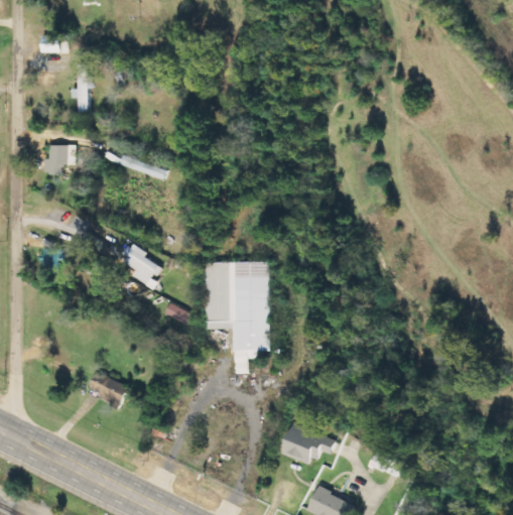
[(41,52),(60,52),(60,35),(41,35),(41,52)]
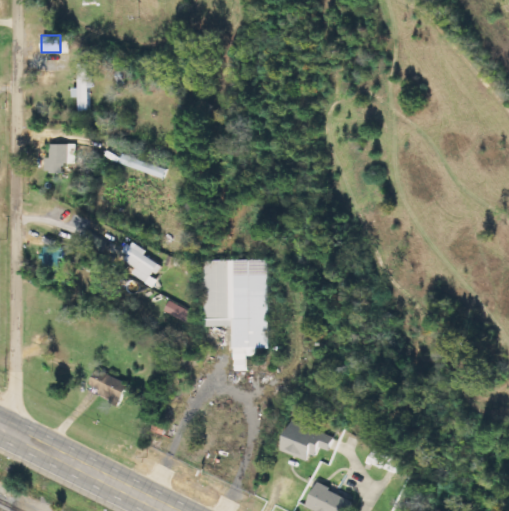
[(87,111),(87,87),(91,87),(91,75),(86,75),(86,64),(76,64),(76,87),(71,88),(71,96),(77,96),(77,111),(87,111)]
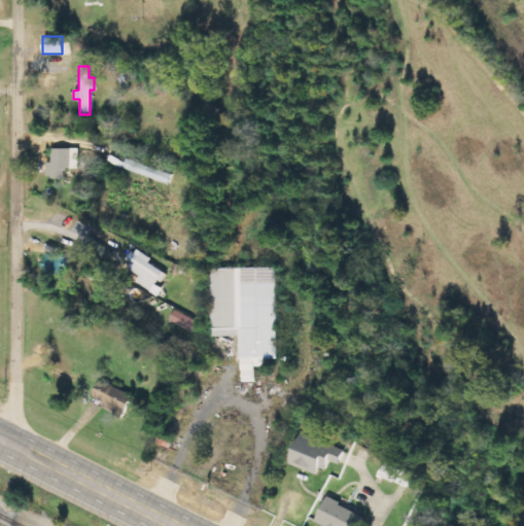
[(49,147),(49,162),(44,162),(44,177),(63,177),(63,168),(77,168),(76,147),(49,147)]
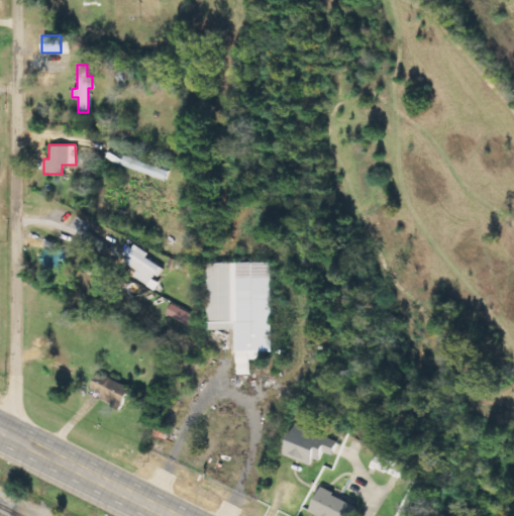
[(166,178),(168,168),(121,158),(119,167),(166,178)]
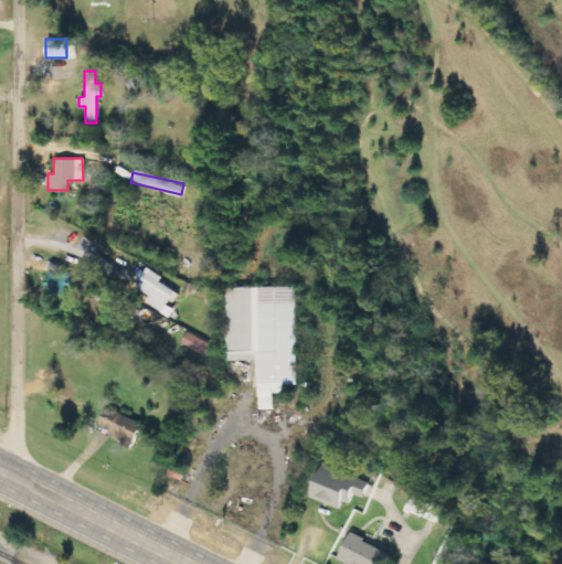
[(144,302),(169,317),(173,309),(169,306),(177,293),(158,282),(161,276),(144,266),(133,286),(148,295),(144,302)]
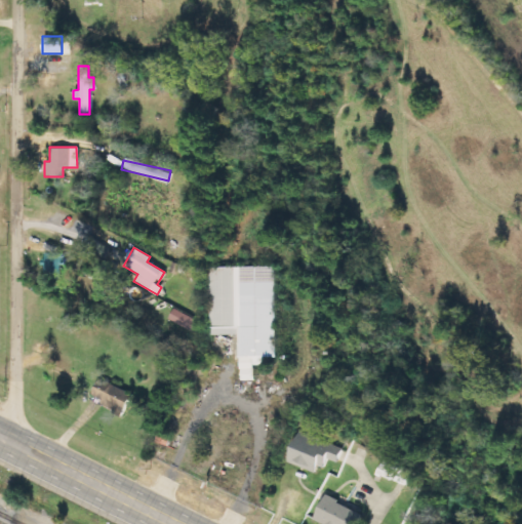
[(58,280),(59,252),(42,252),(41,279),(58,280)]
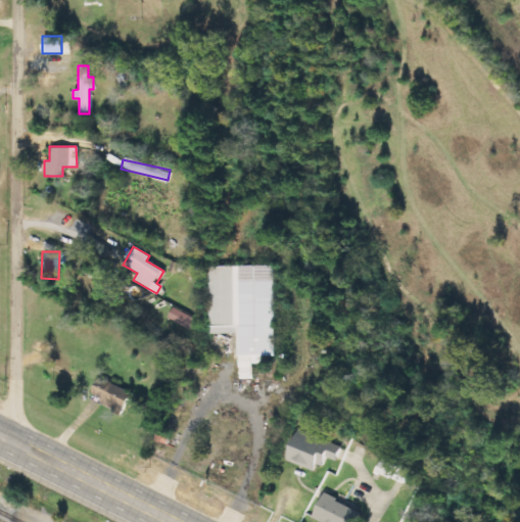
[(273,264),(205,266),(207,333),(237,333),(238,379),(251,378),(251,363),(261,363),(261,356),(275,356),(273,264)]
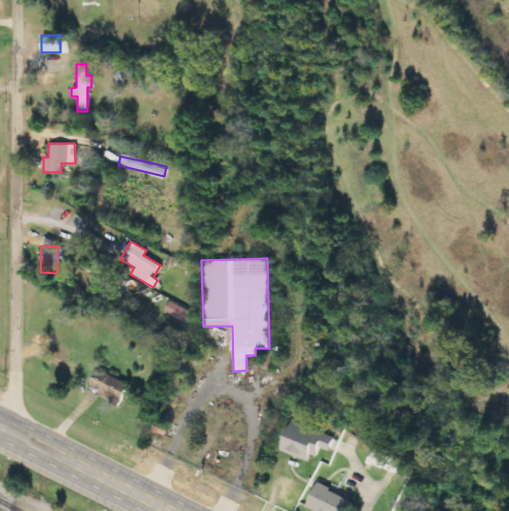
[(194,314),(168,300),(162,310),(189,324),(194,314)]
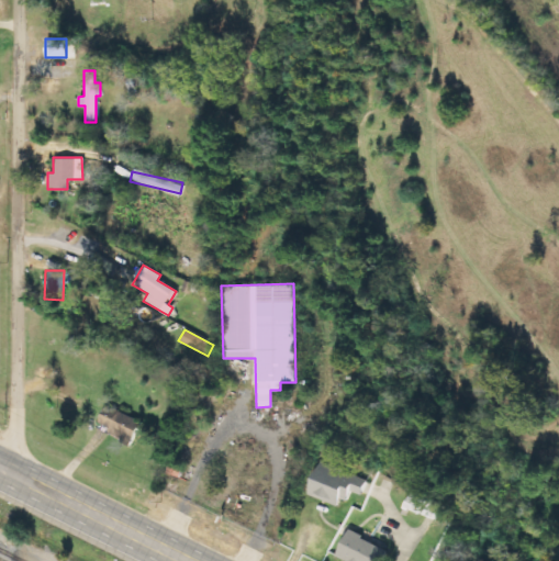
[(131,441),(140,419),(104,405),(96,426),(131,441)]
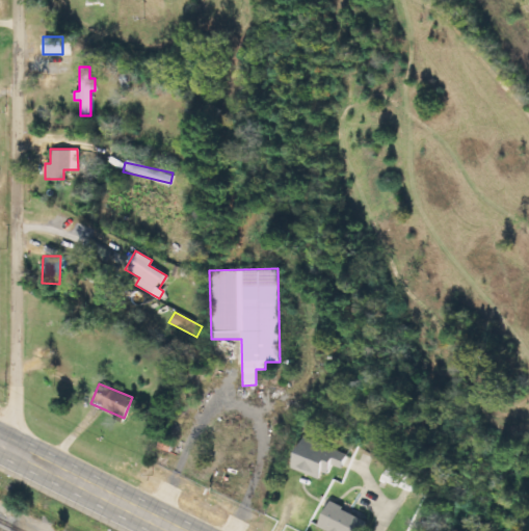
[(345,454),(301,436),(289,467),(317,478),(320,471),(326,473),(331,463),(340,468),(345,454)]
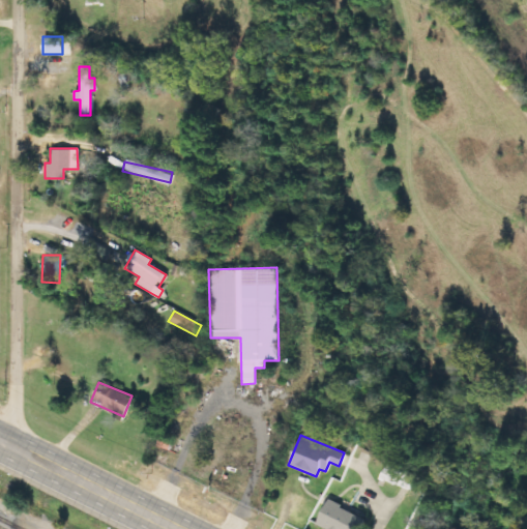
[(391,483),(397,471),(382,465),(377,477),(391,483)]
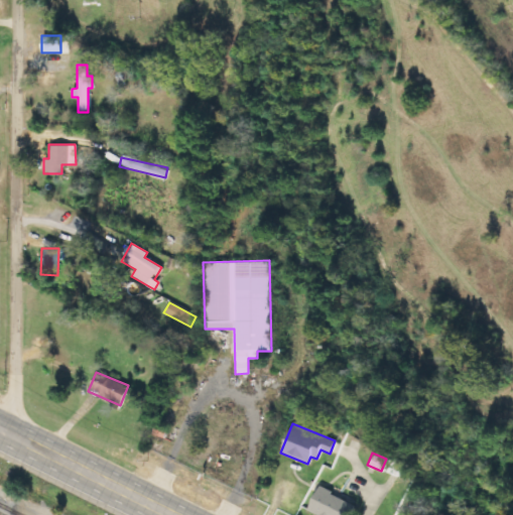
[(383,472),(396,477),(402,463),(389,458),(383,472)]
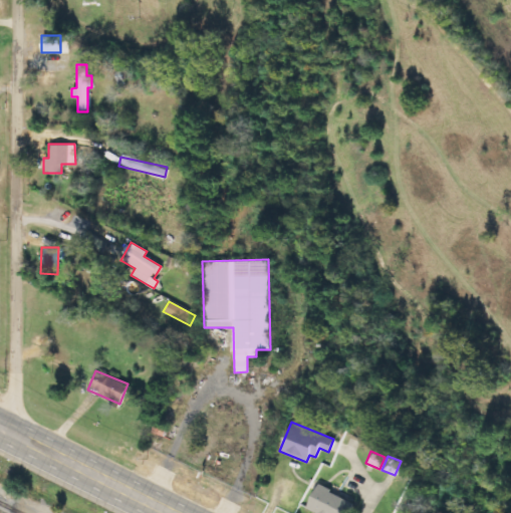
[(348,512),(353,501),(316,485),(306,508),(315,512),(348,512)]
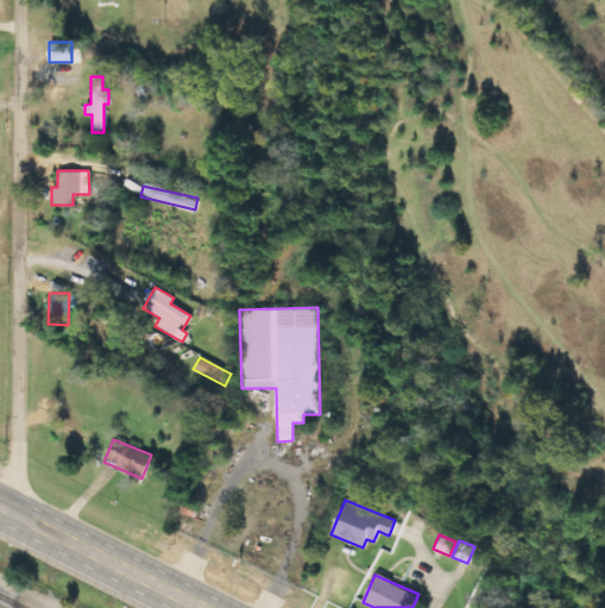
All buildings are outlined.
